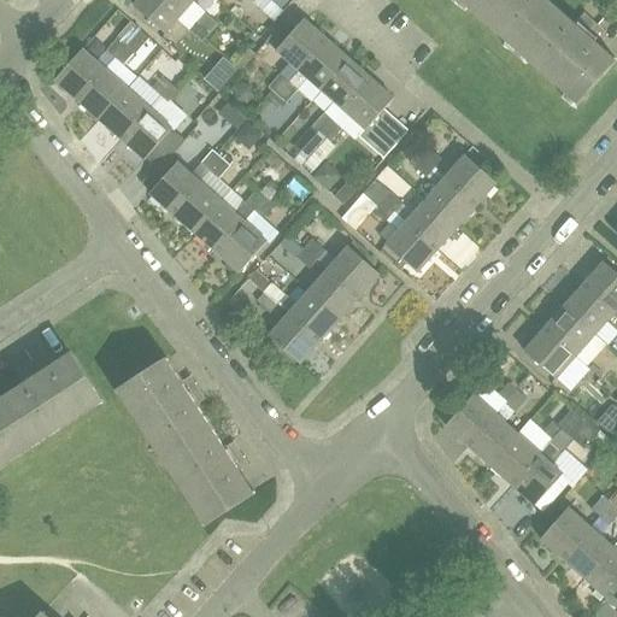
[(166,33),(186,10),(174,0),(140,0),(135,5),(166,33)]
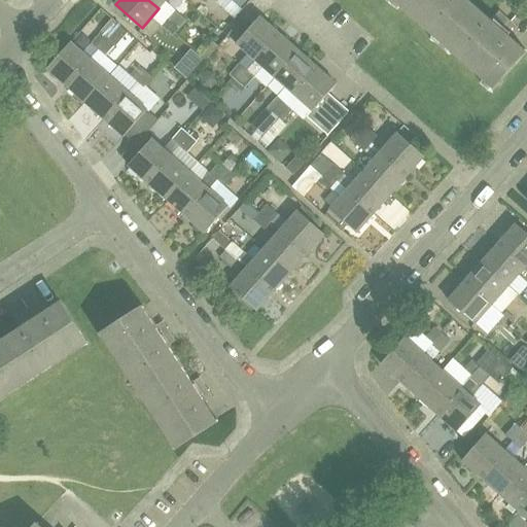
[(148,0),(159,8),(166,0),(148,0)]
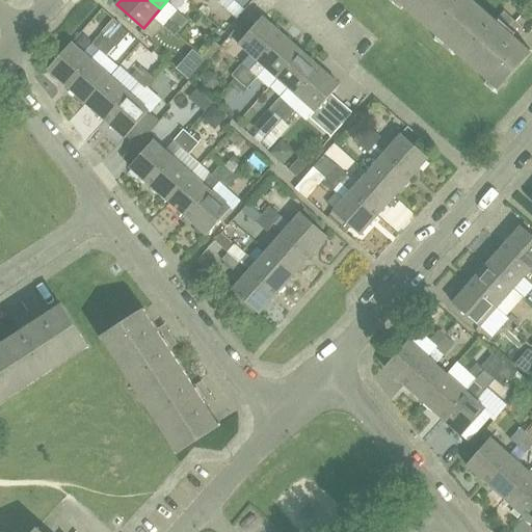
[(396,0),(445,44),(478,6),(471,0),(396,0)]
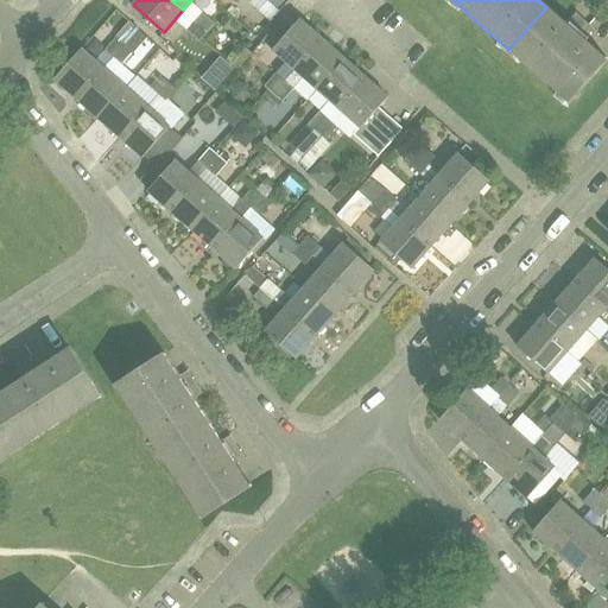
[(568,26),(546,7),(508,50),(567,101),(567,102),(568,103),(607,58),(606,57),(605,58),(575,33),(572,37),(565,30),(568,26)]
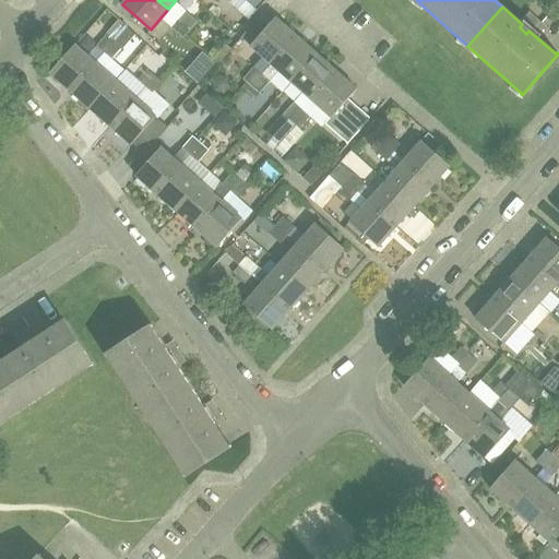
[(183,9),(177,16),(190,28),(197,21),(183,9)]
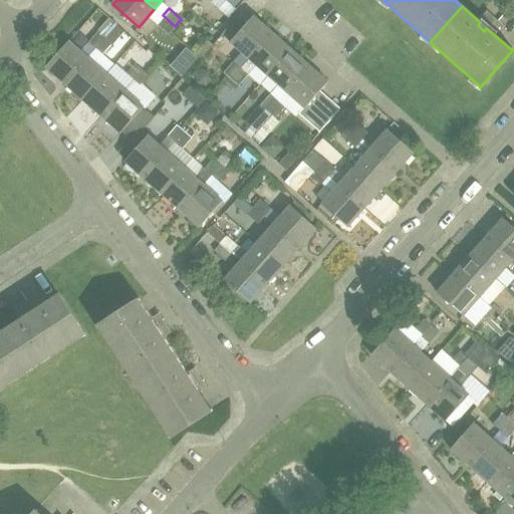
[(168,34),(175,26),(163,15),(156,23),(168,34)]
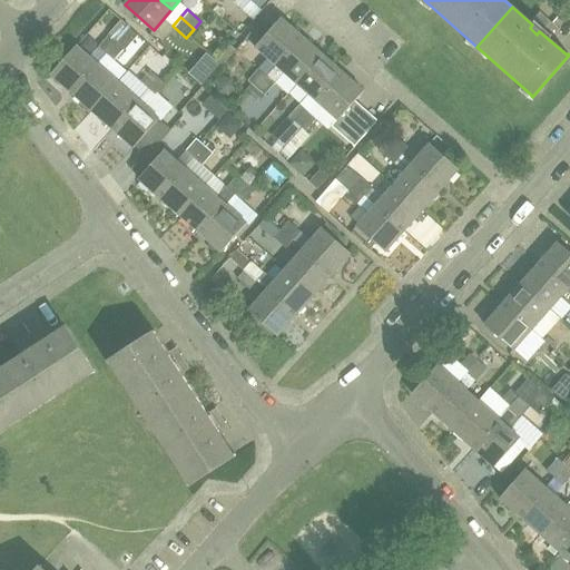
[(255,47),(276,66),(303,37),(282,18),(255,47)]
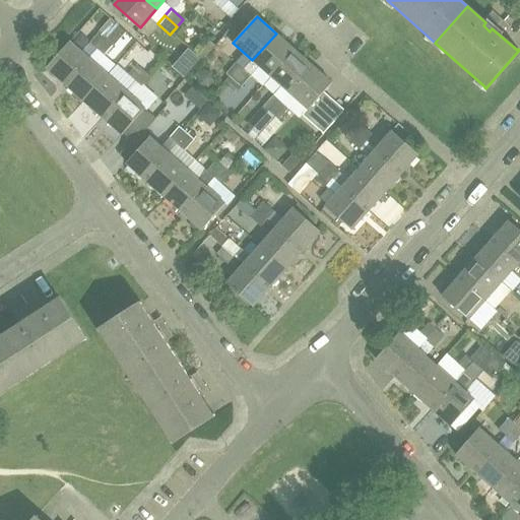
[(87,43),(95,50),(105,39),(118,24),(110,18),(87,43)]
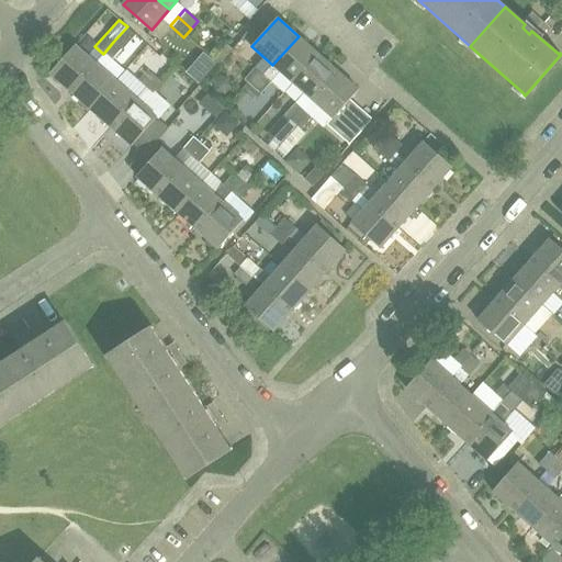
[(318,54),(299,36),(272,65),(292,82),(318,54)]
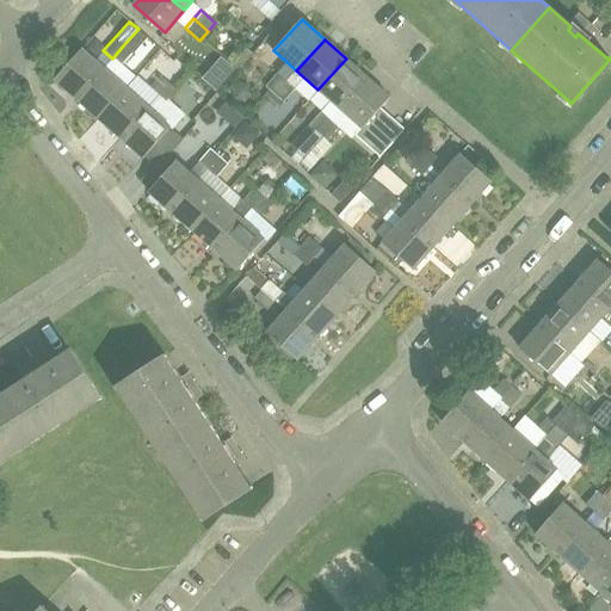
[(133,54),(123,45),(112,59),(121,66),(133,54)]
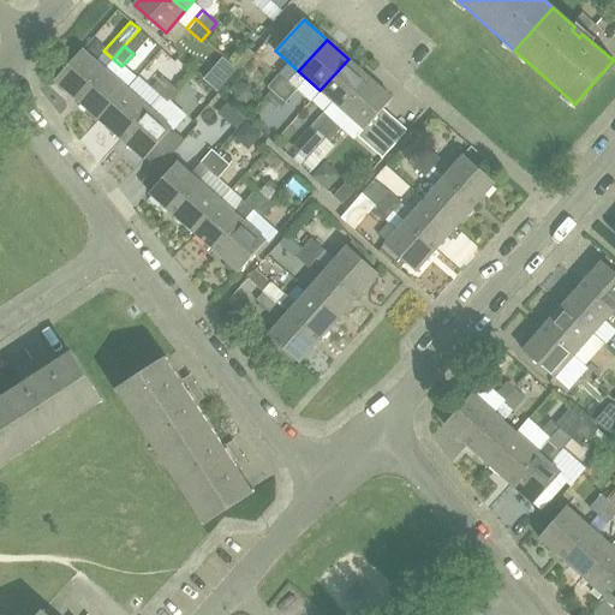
[(234,64),(240,69),(254,54),(248,48),(234,64)]
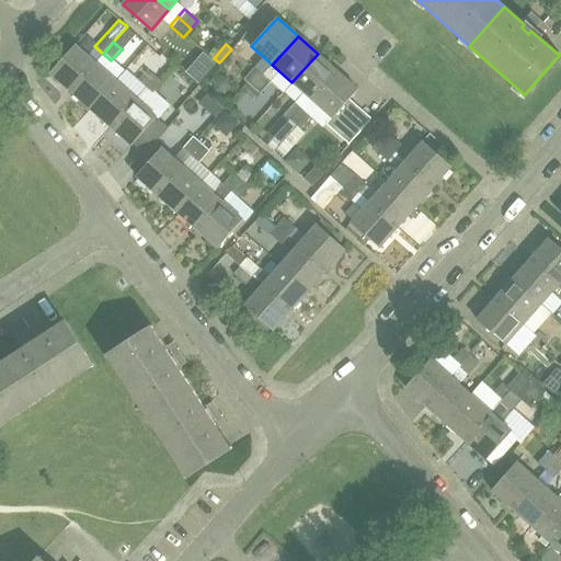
[(49,72),(70,91),(95,63),(75,45),(49,72)]
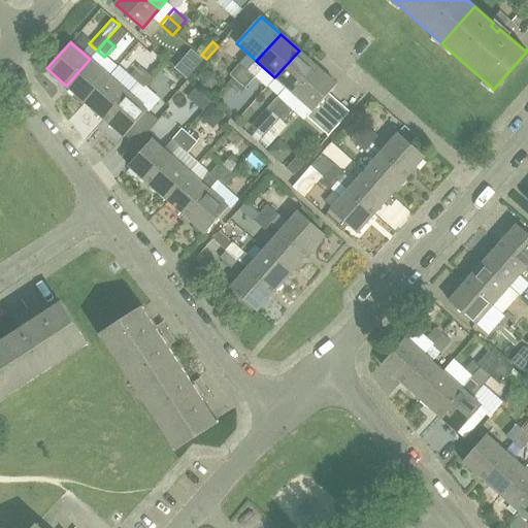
[(274,77),(293,94),(317,67),(299,51),(274,77)]
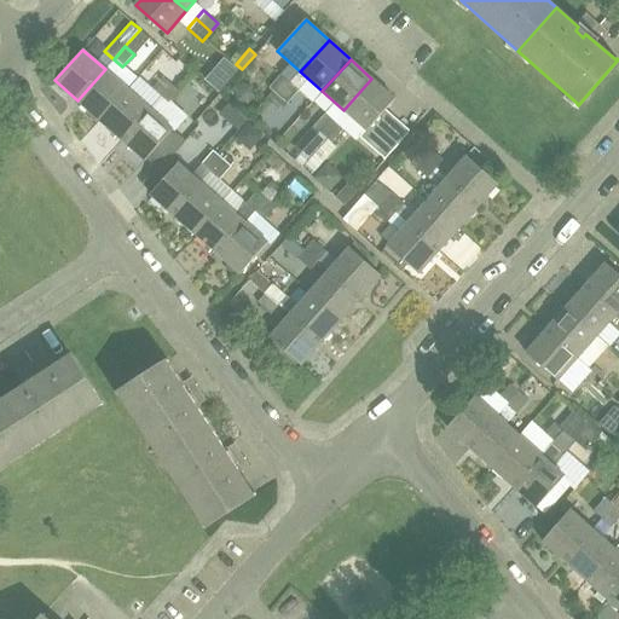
[(239,74),(225,62),(206,84),(220,96),(239,74)]
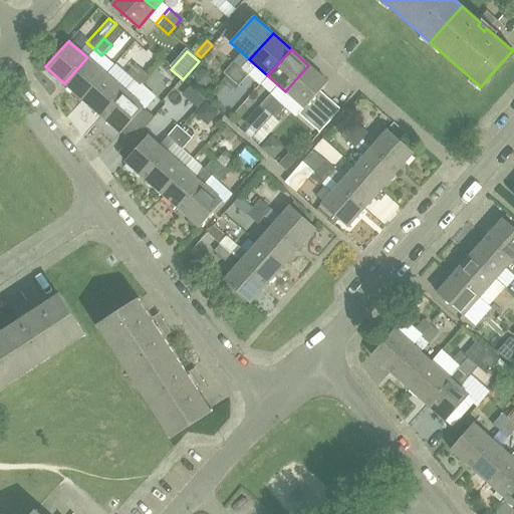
[(87,57),(64,83),(82,99),(105,74),(87,57)]
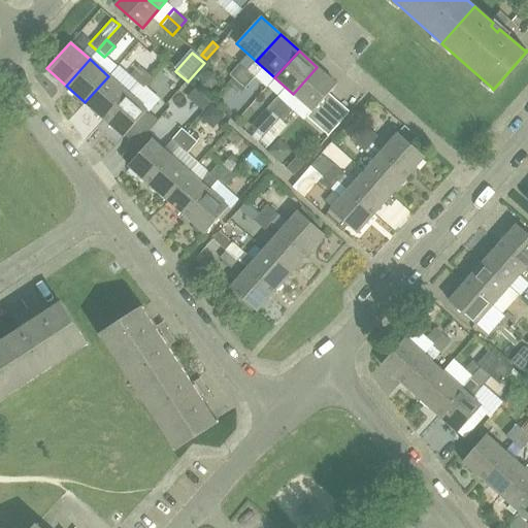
[(230,74),(237,81),(246,70),(239,64),(230,74)]
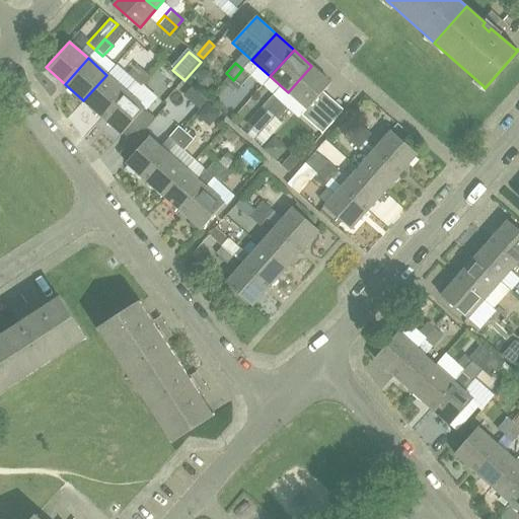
[(127,75),(134,82),(144,71),(136,65),(127,75)]
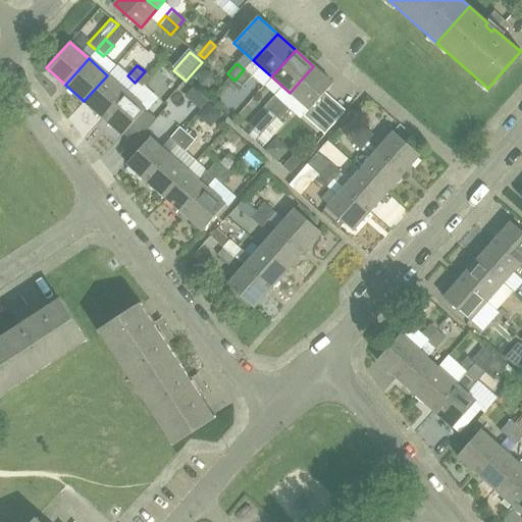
[(332,84),(313,66),(290,93),(307,109),(302,115),(323,135),(345,110),(324,92),(332,84)]
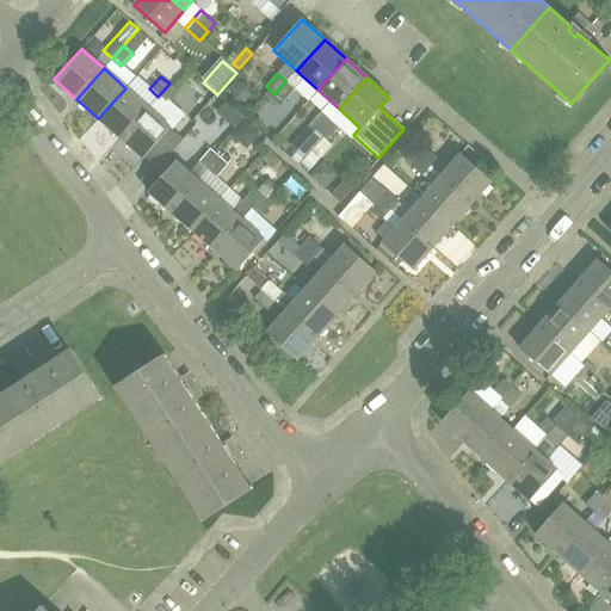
[(294,90),(285,81),(275,94),(283,102),(294,90)]
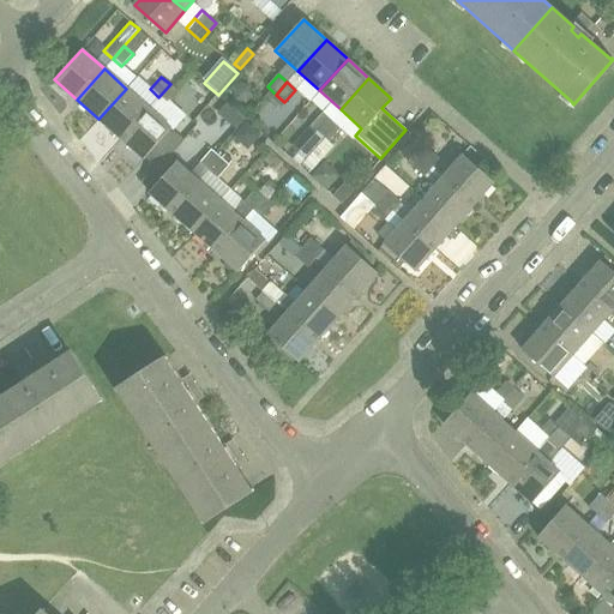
[(179,92),(170,84),(158,97),(168,106),(179,92)]
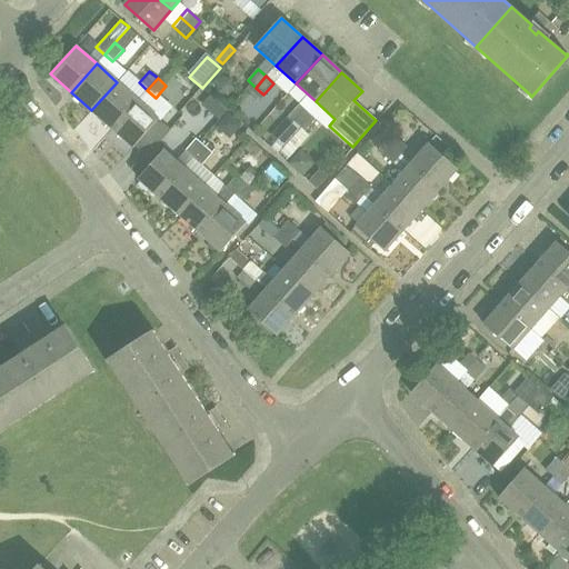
[(91,110),(112,129),(137,100),(117,82),(91,110)]
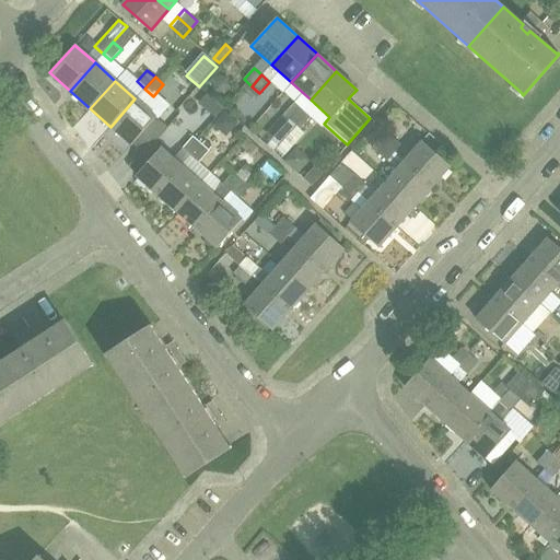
[(155,117),(135,98),(111,127),(130,144),(155,117)]
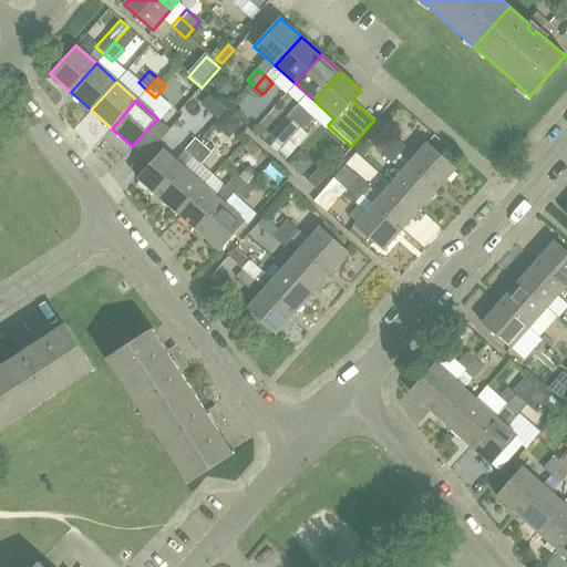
[(287,116),(295,123),(305,112),(297,105),(287,116)]
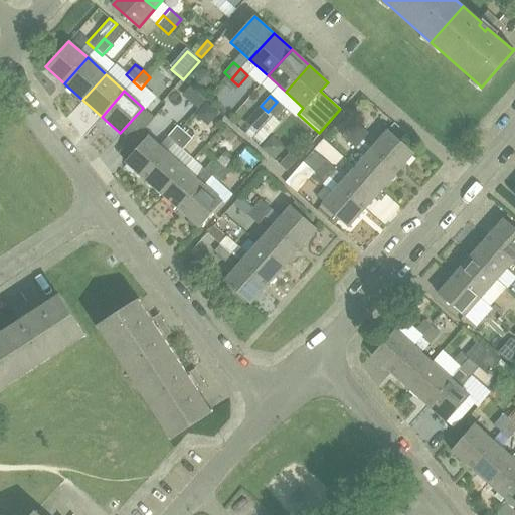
[(268,112),(272,116),(262,128),(262,127),(254,135),(255,136),(253,138),(260,143),(262,141),(264,143),(270,135),(269,134),(280,123),(275,118),(284,108),(277,102),(268,112)]
